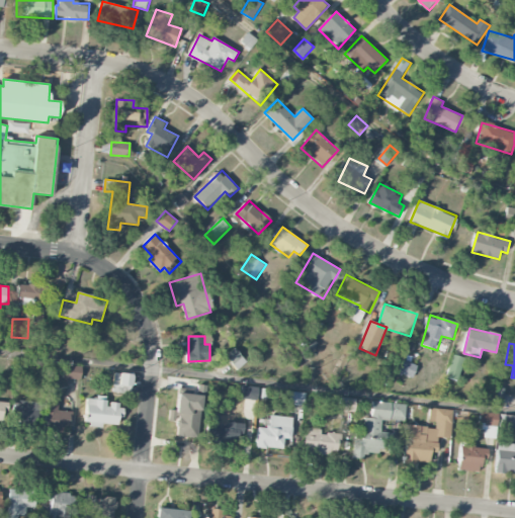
[(248,362),(237,348),(227,356),(239,370),(248,362)]
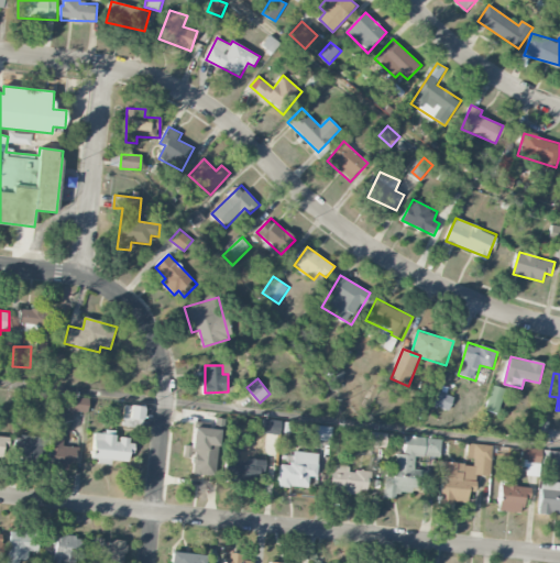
[(501,414),(506,388),(493,386),(487,411),(501,414)]
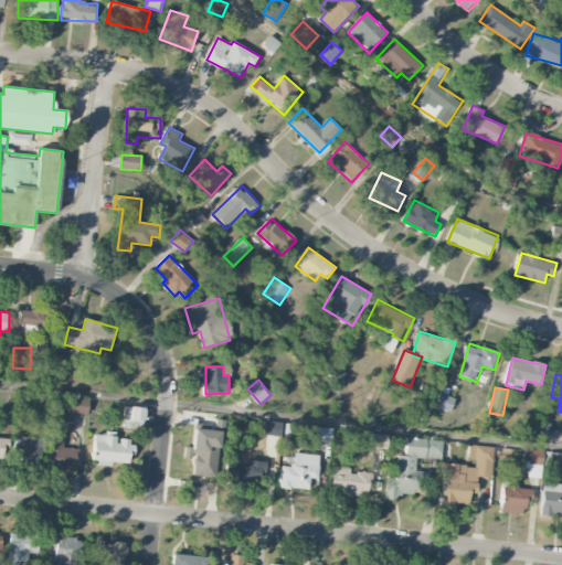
[(457,398),(441,393),(435,406),(452,413),(457,398)]
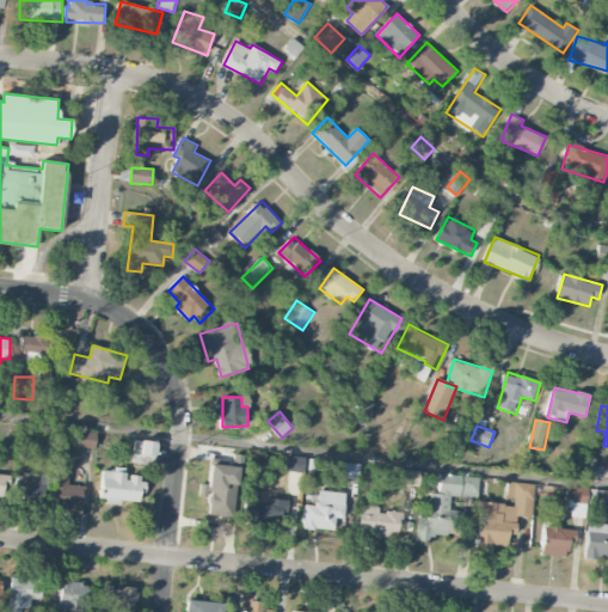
[(98,448),(99,433),(79,432),(78,447),(98,448)]
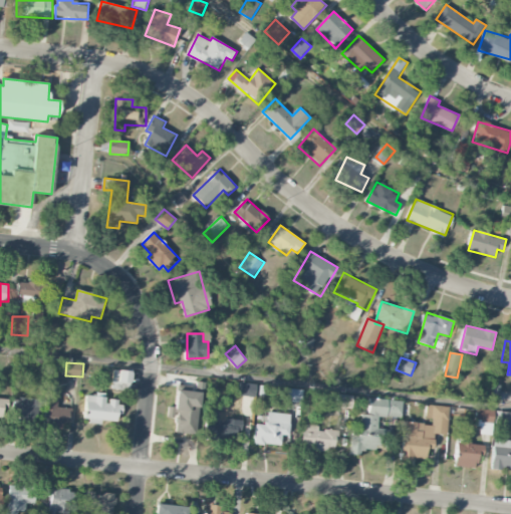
[(112,390),(132,391),(134,371),(114,369),(112,390)]
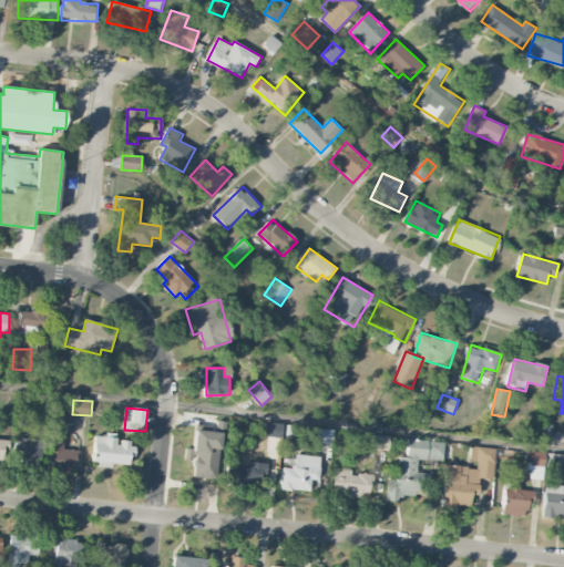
[(266,436),(284,437),(285,423),(266,422),(266,436)]
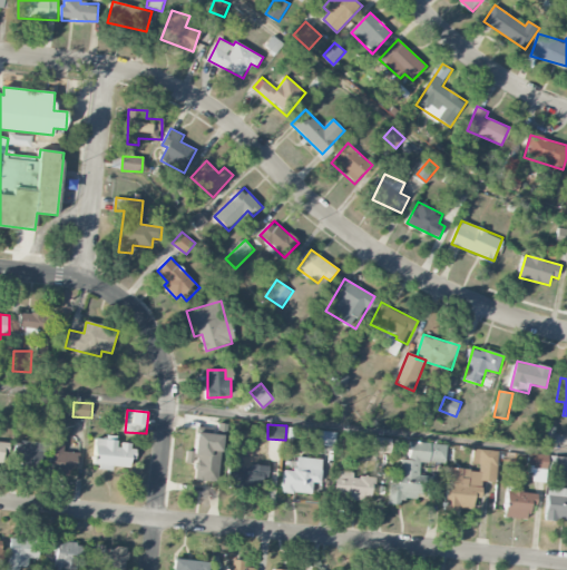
[(319,445),(338,446),(338,432),(320,431),(319,445)]
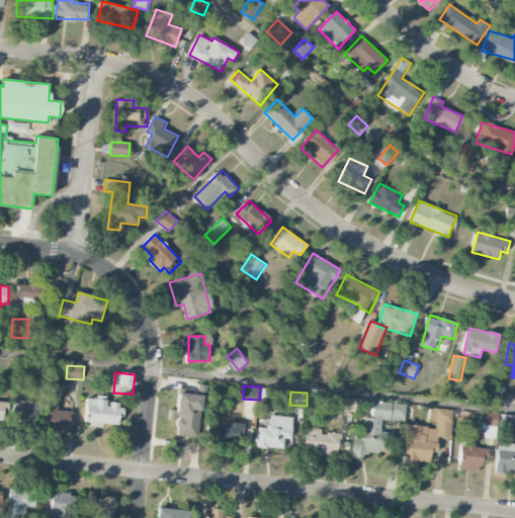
[(202,395),(179,394),(178,411),(171,410),(171,421),(179,422),(178,437),(199,438),(202,395)]
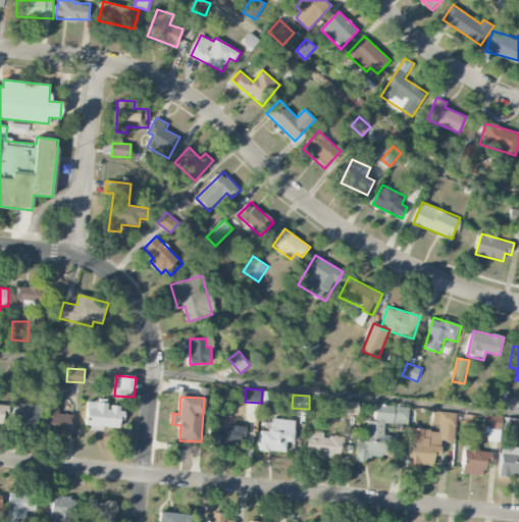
[(359,415),(360,402),(344,401),(342,414),(359,415)]
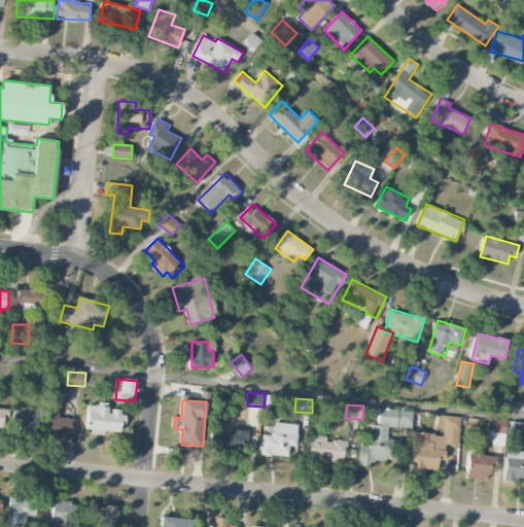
[(121,433),(123,424),(125,424),(125,410),(111,409),(111,407),(90,406),(89,431),(121,433)]
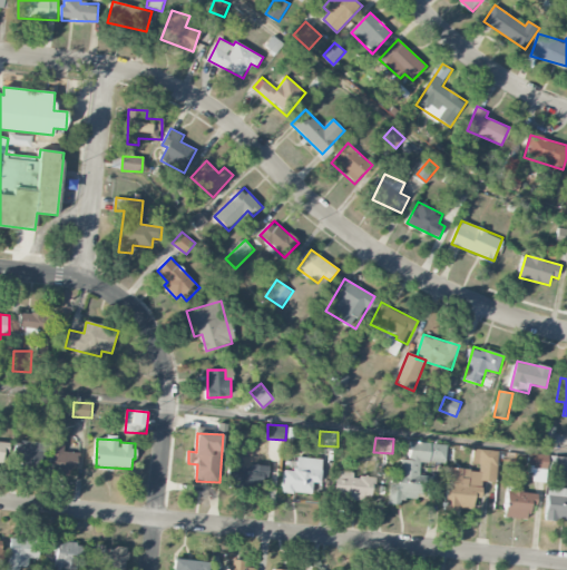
[(11,443),(0,441),(0,468),(2,469),(5,453),(10,453),(11,443)]
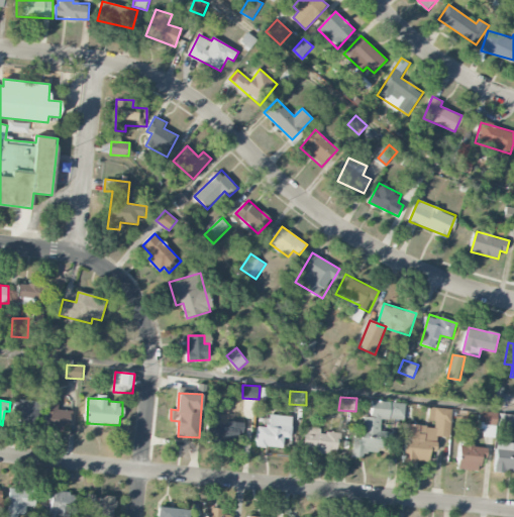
[(14,420),(40,421),(41,401),(15,400),(14,420)]
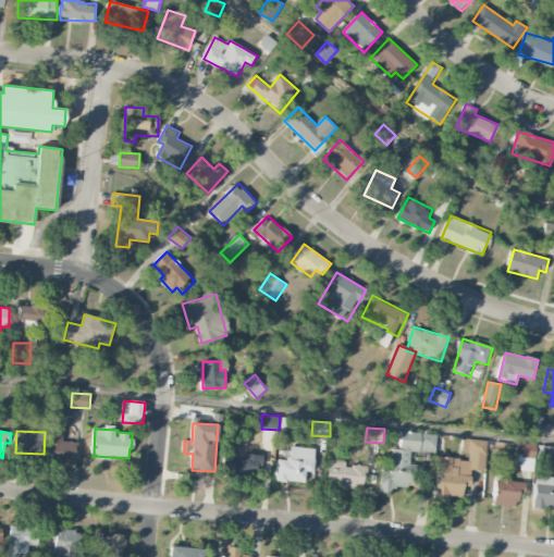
[(439,434),(403,431),(401,449),(393,448),(392,471),(383,470),(382,492),(394,492),(394,486),(409,489),(413,452),(436,454),(439,434)]
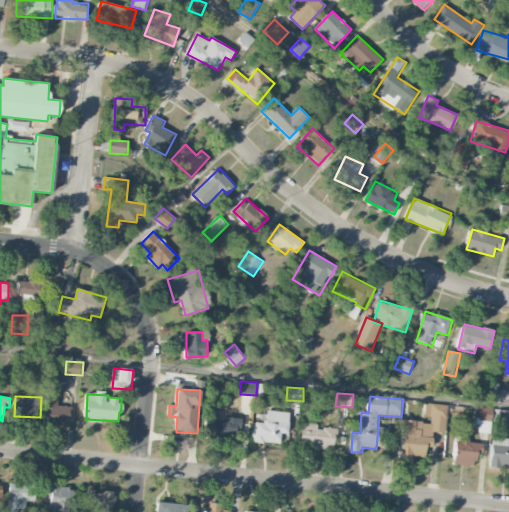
[(45,426),(63,426),(63,419),(71,420),(72,407),(59,406),(59,400),(46,399),(45,426)]
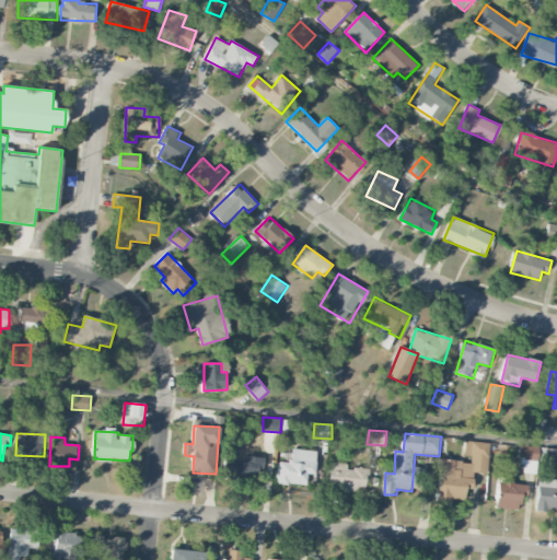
[(491,443),(467,441),(466,455),(474,456),(473,463),(442,459),(439,500),(466,502),(467,489),(474,489),(475,473),(489,474),(491,443)]
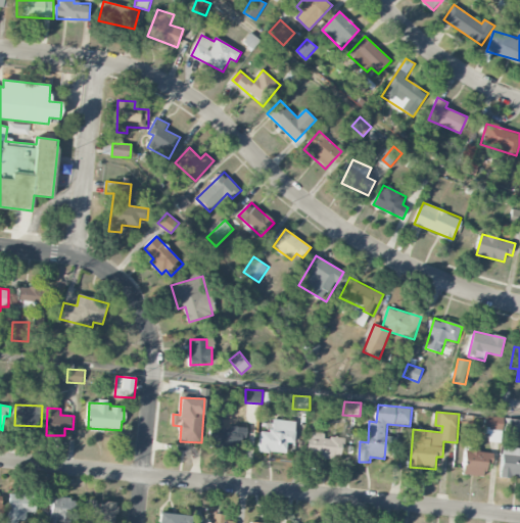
[(504,417),(486,416),(486,427),(491,427),(490,442),(503,442),(504,417)]
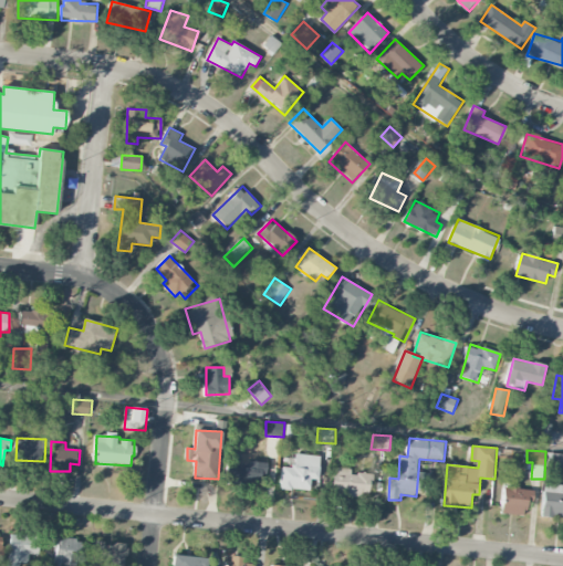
[(242,462),(243,453),(228,452),(227,483),(266,484),(267,463),(242,462)]
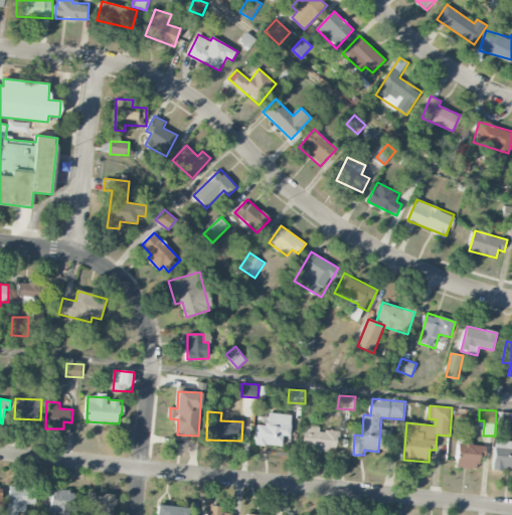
[(258,424),(257,445),(283,447),(284,436),(291,437),(292,414),(269,413),(269,425),(258,424)]
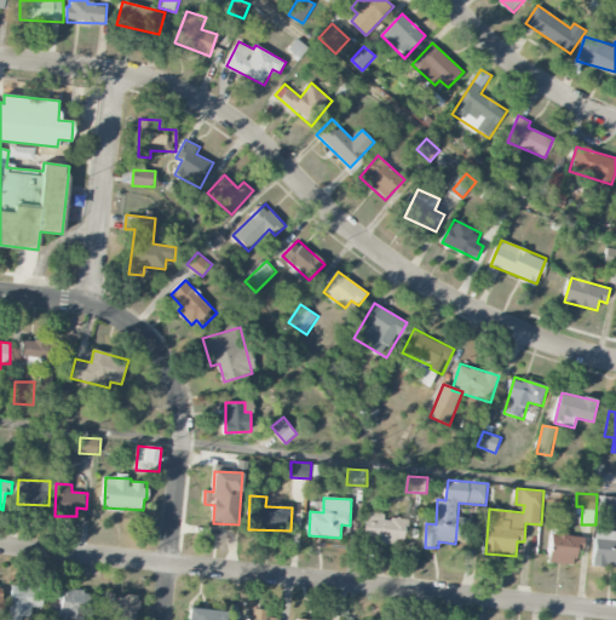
[(615,498),(600,498),(600,512),(615,512),(615,498)]
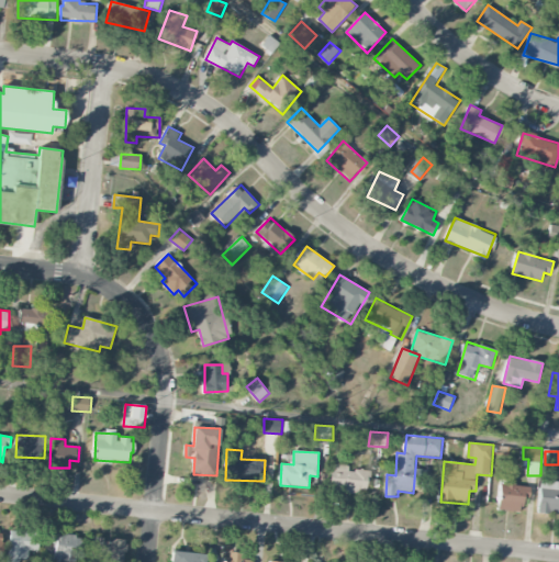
[(369,493),(370,471),(350,470),(350,465),(333,464),(332,492),(369,493)]
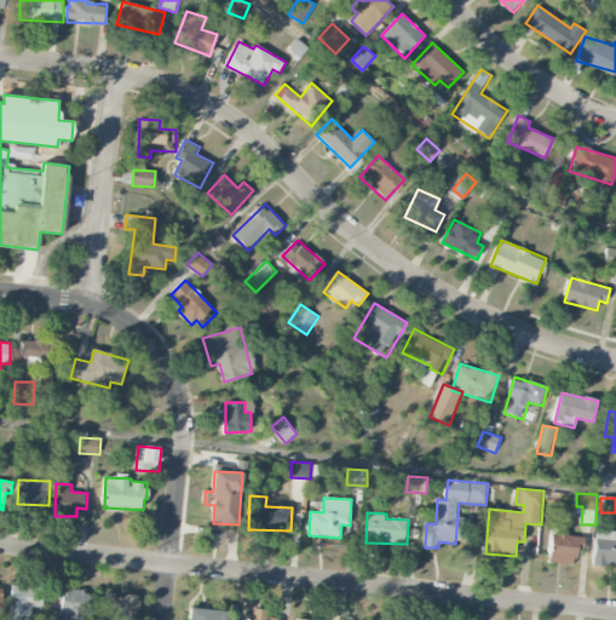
[(615,530),(597,530),(596,567),(615,567),(615,530)]
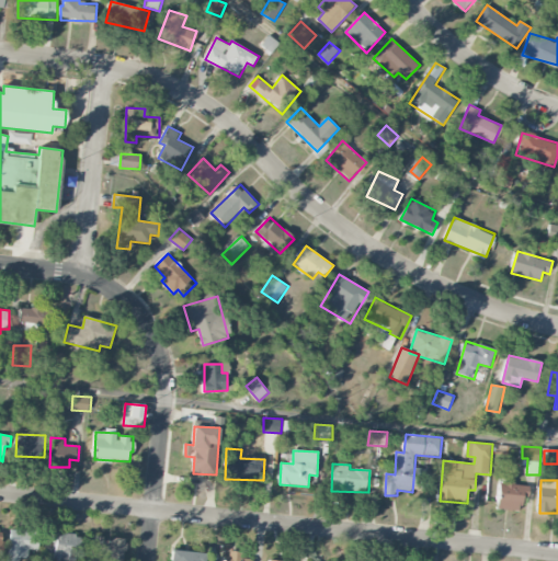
[(500,483),(499,510),(522,511),(522,497),(531,497),(531,484),(500,483)]
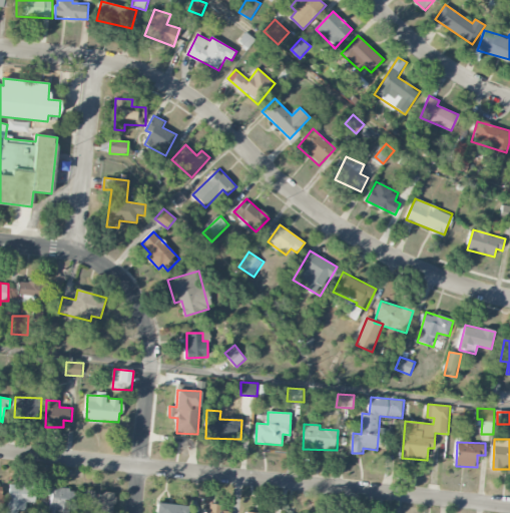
[(9,511),(27,512),(27,502),(35,503),(36,484),(10,483),(9,511)]
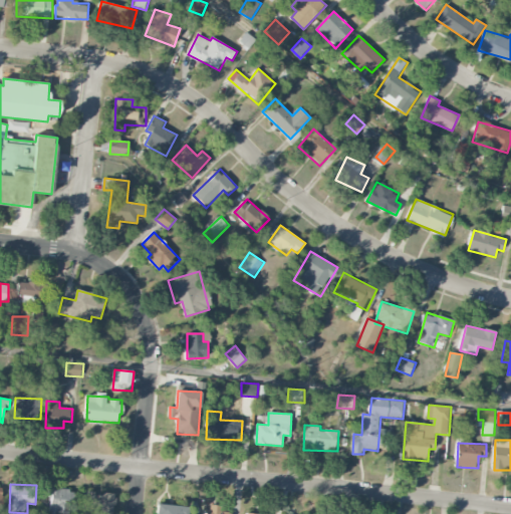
[(72,513),(73,489),(50,488),(50,499),(45,499),(44,512),(72,513)]
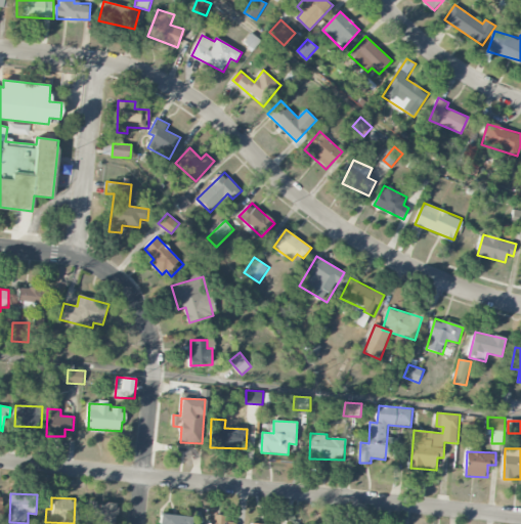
[(118,523),(119,504),(89,503),(88,522),(118,523)]
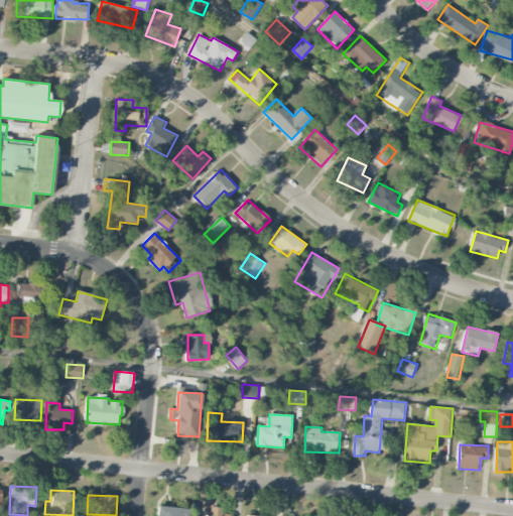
[(157,515),(188,515),(188,508),(158,507),(157,515)]
